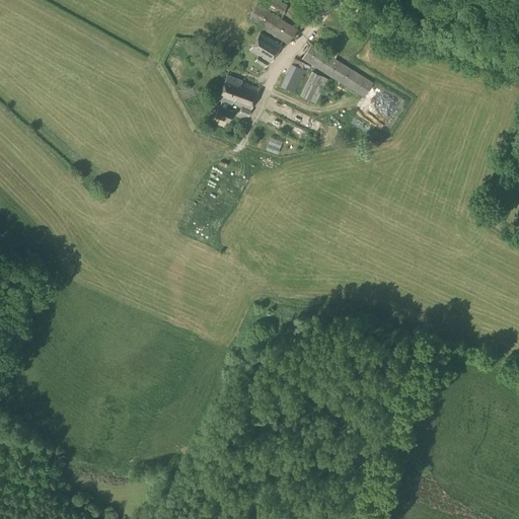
[(282,15),(287,5),(276,0),(271,0),(267,8),(282,15)]
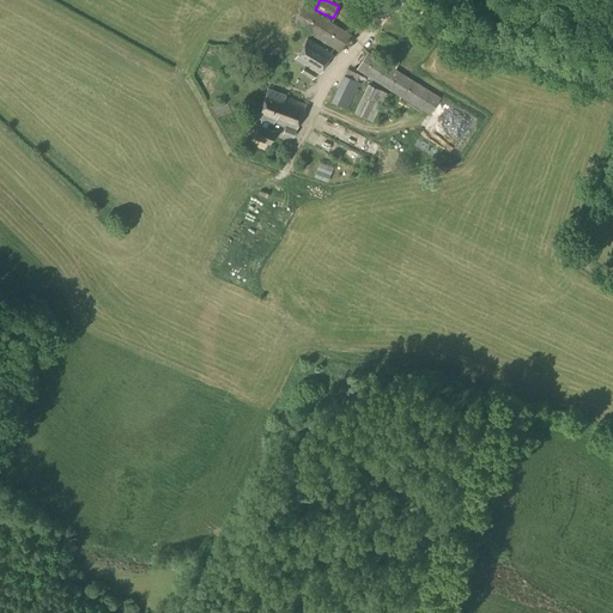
[(339,52),(350,35),(304,5),(292,22),(308,32),(328,47),(329,46),(339,52)]
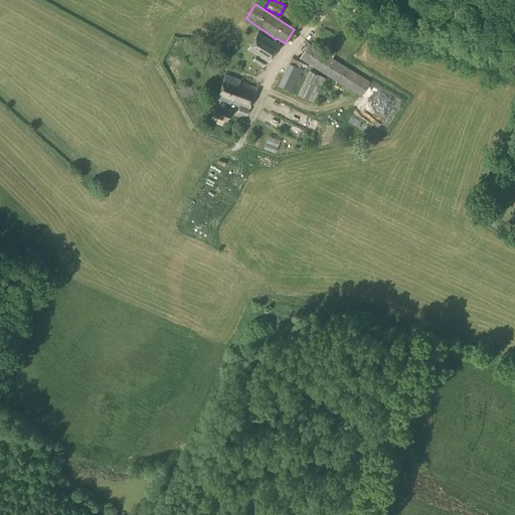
[(304,26),(307,18),(297,13),(293,21),(304,26)]
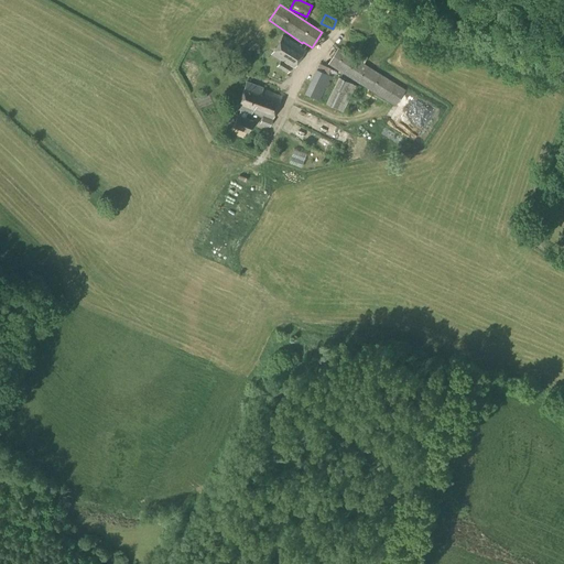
[(293,68),(305,50),(282,35),(270,54),(280,61),(277,67),(286,74),(291,66),(293,68)]
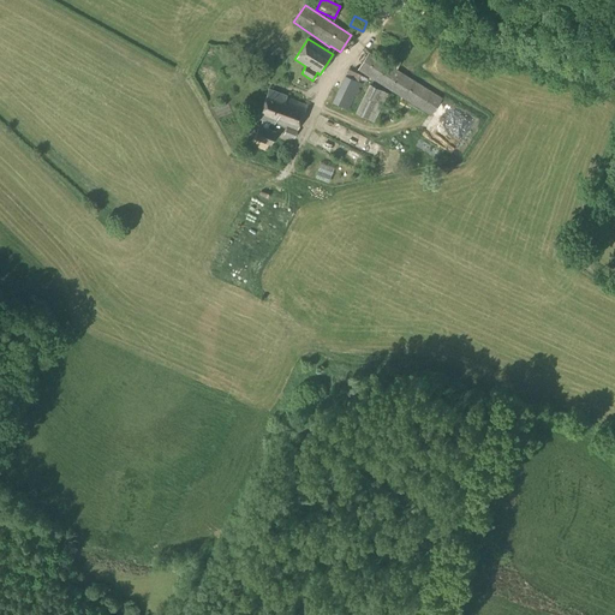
[(430,115),(441,99),(368,52),(357,70),(430,115)]
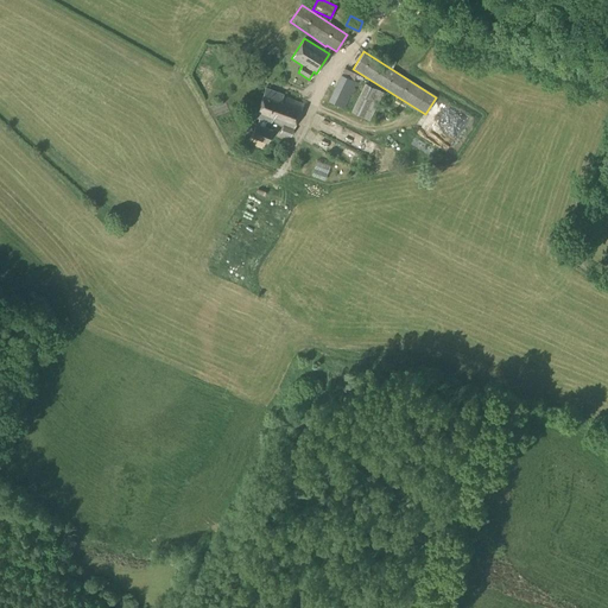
[(354,81),(356,74),(344,68),(341,75),(340,74),(328,100),(343,108),(356,82),(354,81)]
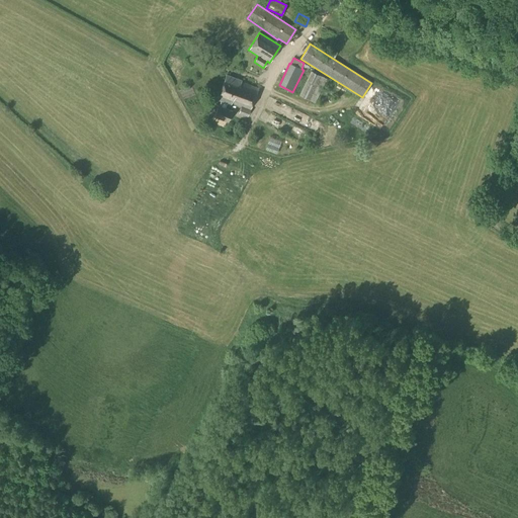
[(315,103),(326,79),(311,72),(299,95),(315,103)]
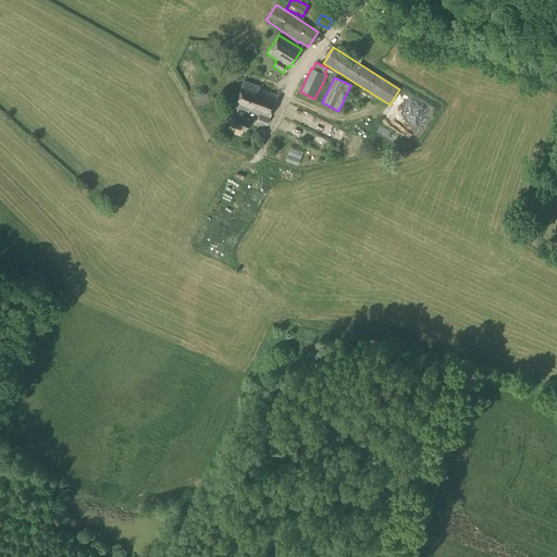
[(265,125),(277,95),(259,88),(259,87),(243,81),(233,107),(237,109),(234,115),(234,114),(230,125),(245,131),(249,120),(242,118),(244,111),(248,112),(248,111),(259,115),(257,121),(265,125)]
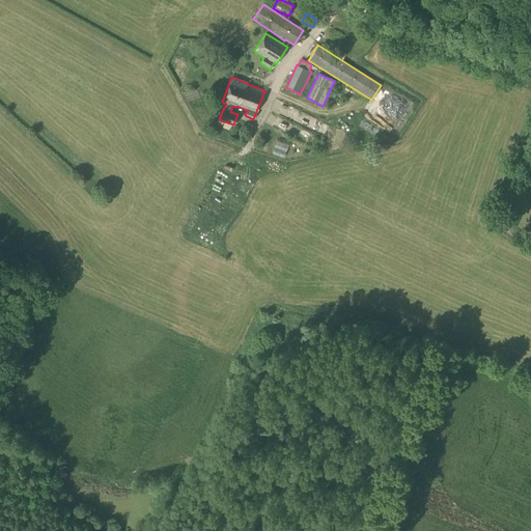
[(280,140),(276,150),(286,155),(290,144),(280,140)]
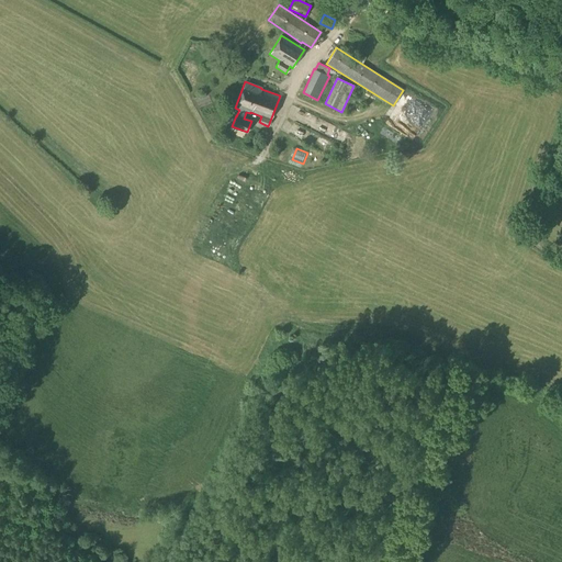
[(267,204),(272,190),(267,188),(261,202),(267,204)]
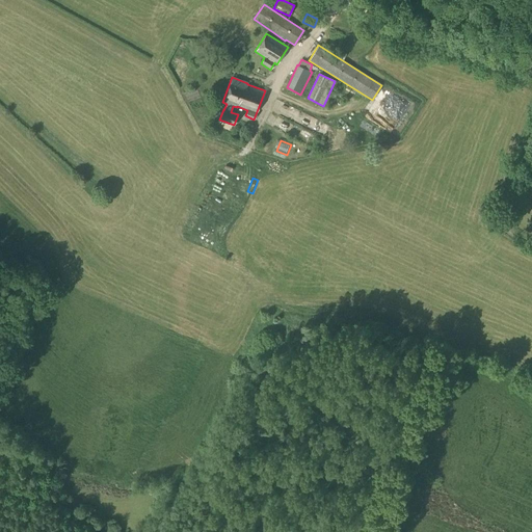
[(168,219),(174,213),(165,208),(161,215),(168,219)]
